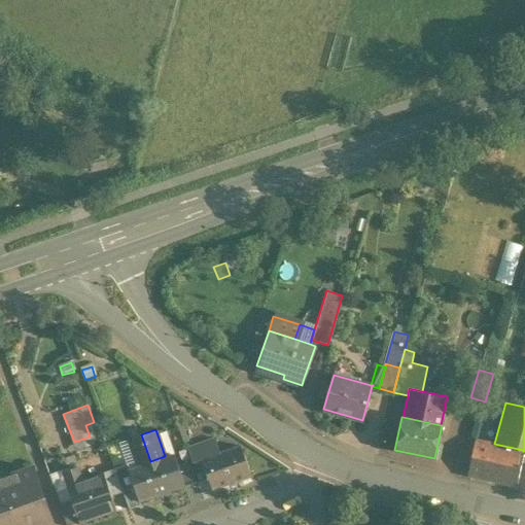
[(141,434),(127,440),(136,466),(150,461),(141,434)]
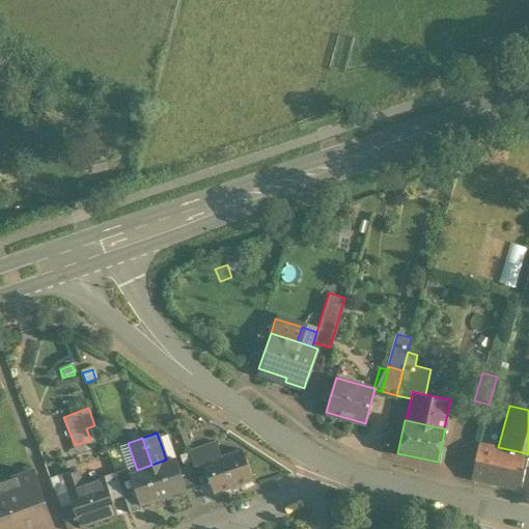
[(90,440),(75,445),(78,454),(93,448),(90,440)]
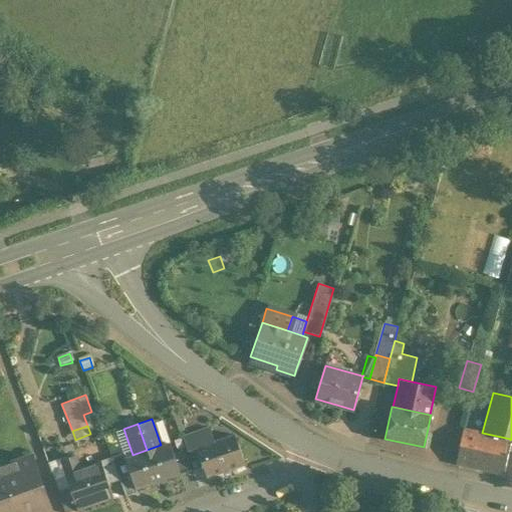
[(208,427),(182,436),(193,469),(203,465),(196,447),(213,441),(208,427)]
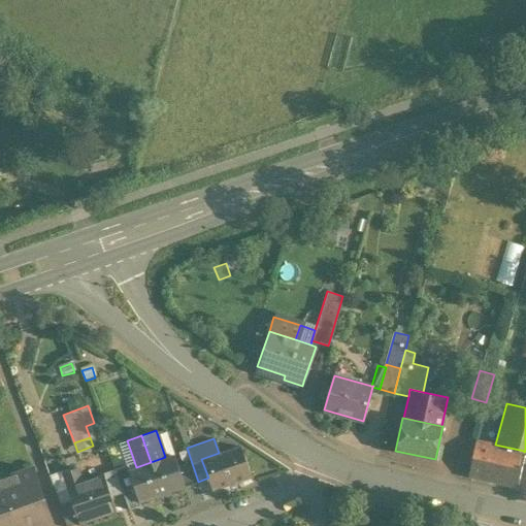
[(495,445),(475,439),(467,475),(517,487),(524,452),(524,451),(495,445)]
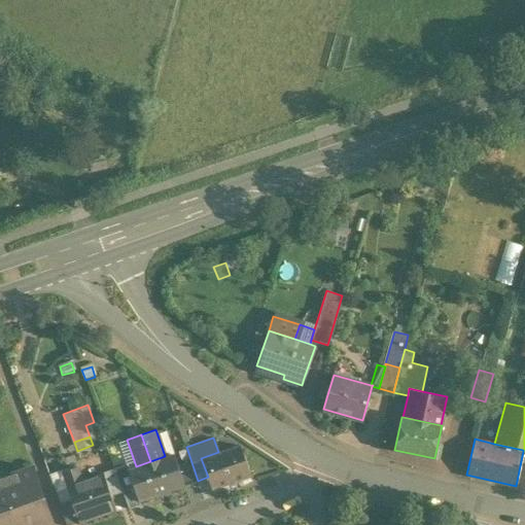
[(218,452),(201,458),(208,477),(212,489),(250,476),(240,445),(218,452)]
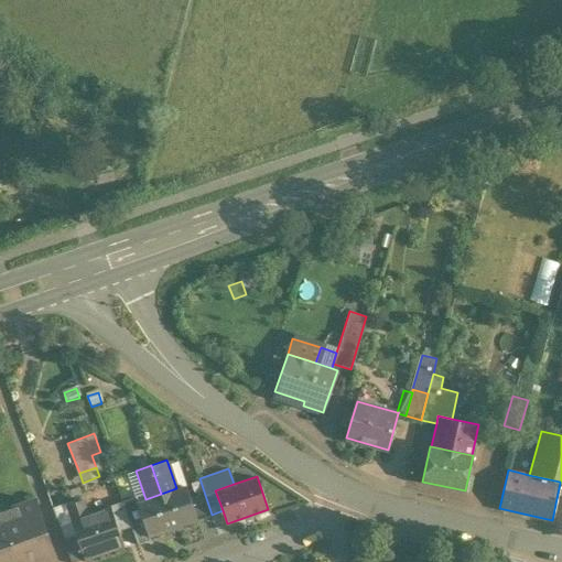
[(176,488),(161,494),(173,528),(197,519),(190,497),(185,485),(176,488)]
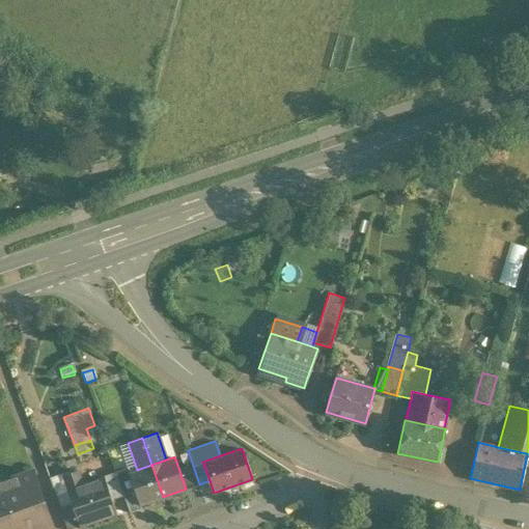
[(74,460),(63,463),(67,474),(78,470),(74,460)]
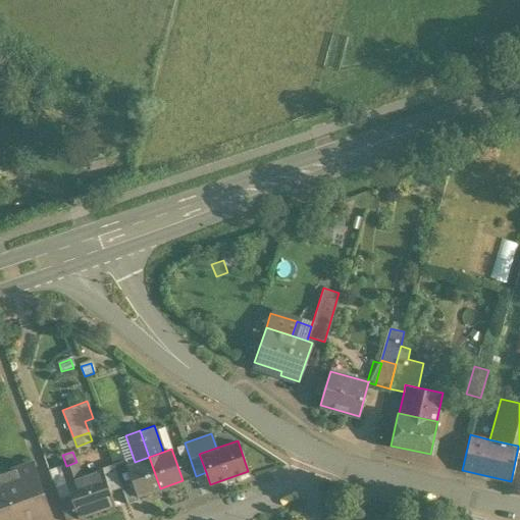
[(194,476),(187,456),(175,460),(183,480),(194,476)]
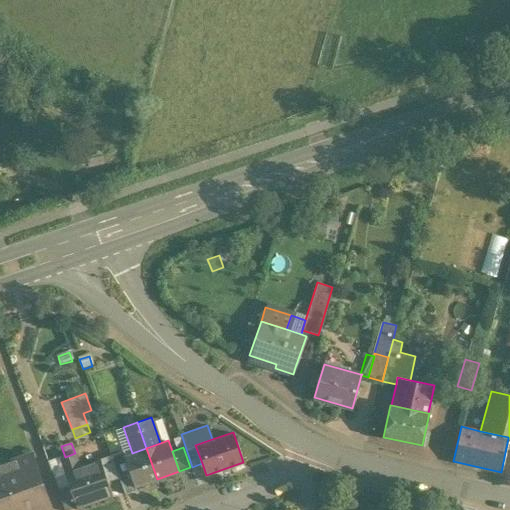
[(125,455),(124,456),(135,486),(157,479),(146,448),(132,453),(125,455)]
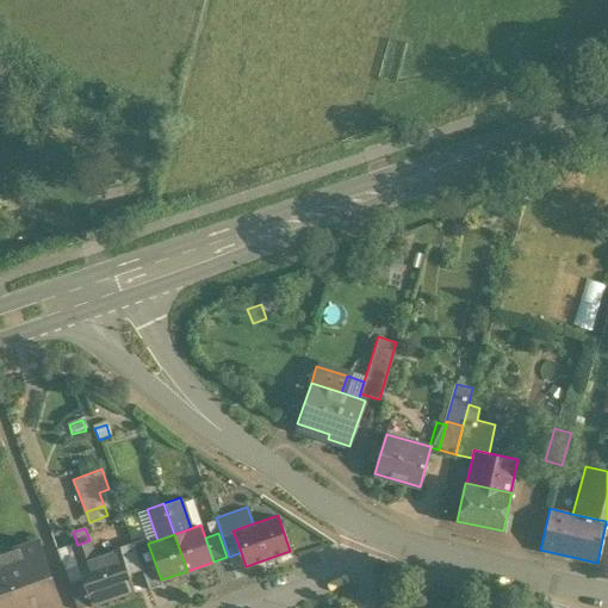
[(148,537),(131,541),(137,558),(142,569),(148,588),(162,583),(161,579),(148,544),(149,543),(148,537)]
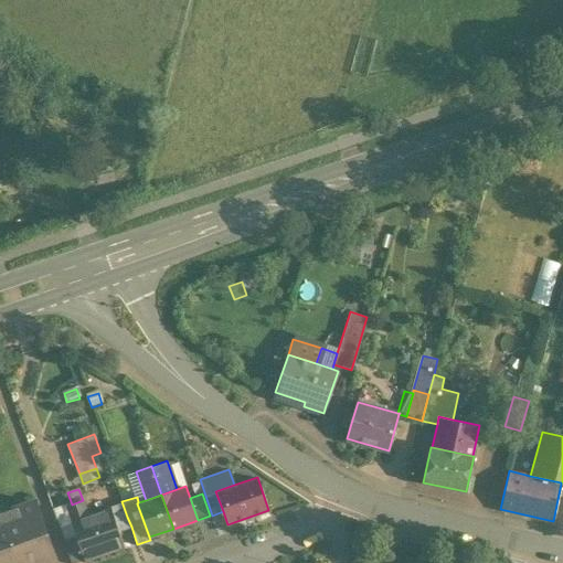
[(72,505),(67,506),(73,522),(88,517),(83,500),(72,505)]
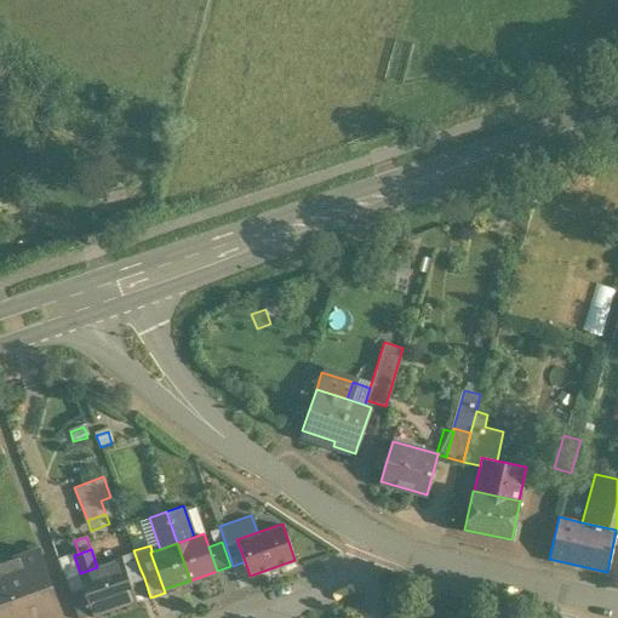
[(62,617),(38,550),(0,562),(0,617),(62,617)]
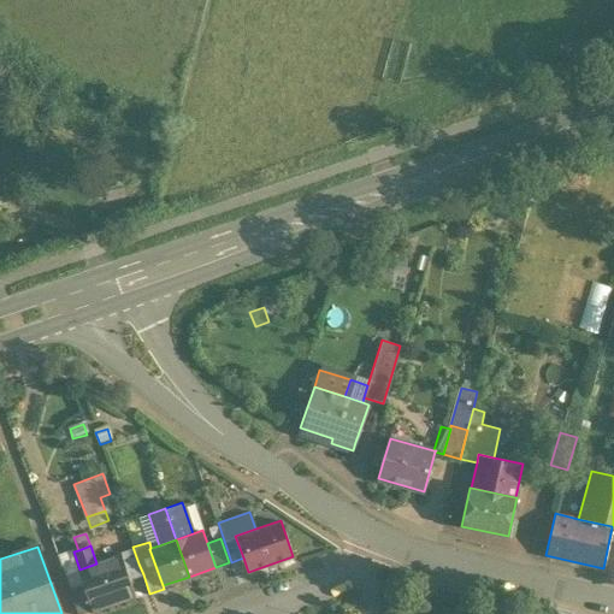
[(125,567),(139,564),(133,547),(120,551),(122,555),(125,567)]
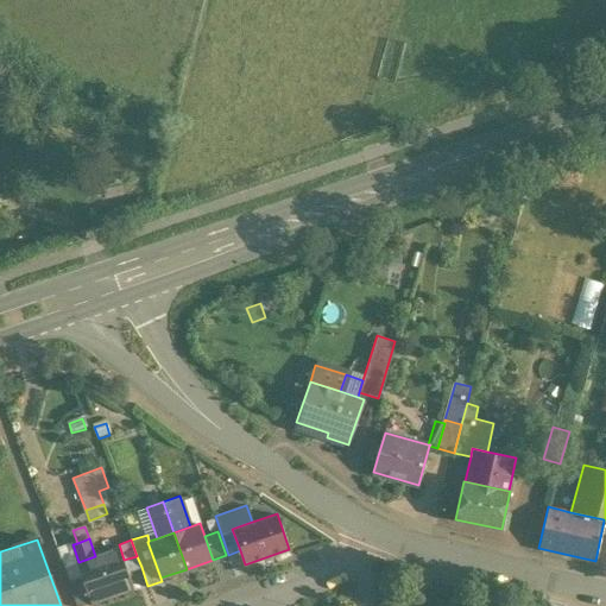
[(73,544),(71,542),(55,547),(68,581),(81,576),(76,562),(79,562),(73,544)]
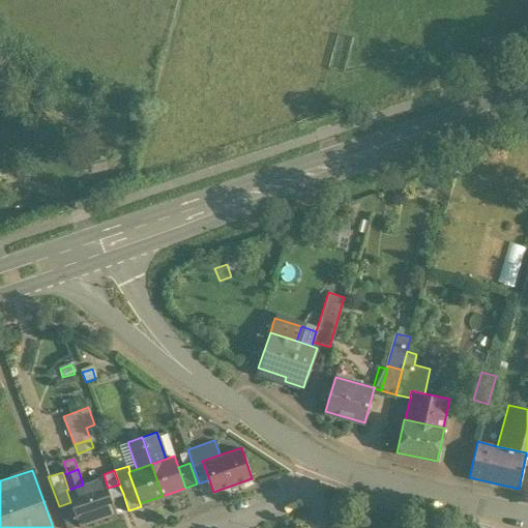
[(68,490),(66,490),(70,502),(79,525),(116,511),(111,498),(108,488),(105,477),(83,485),(68,490)]
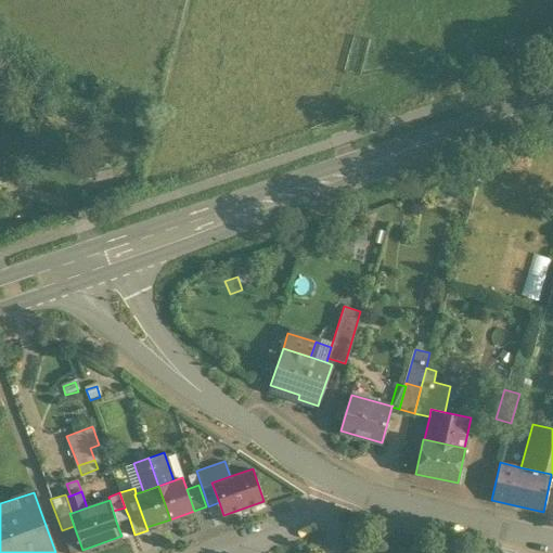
[(125,508),(113,511),(116,522),(129,517),(125,508)]
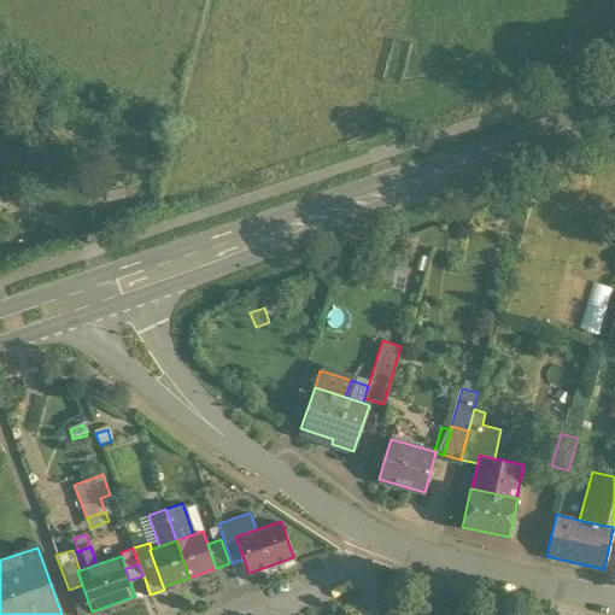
[(82,585),(69,590),(77,614),(80,614),(92,611),(82,585)]
